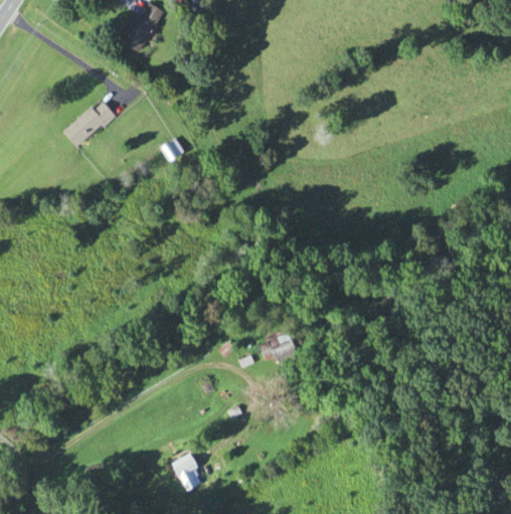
[(118,40),(139,52),(164,11),(149,2),(139,18),(134,14),(118,40)]
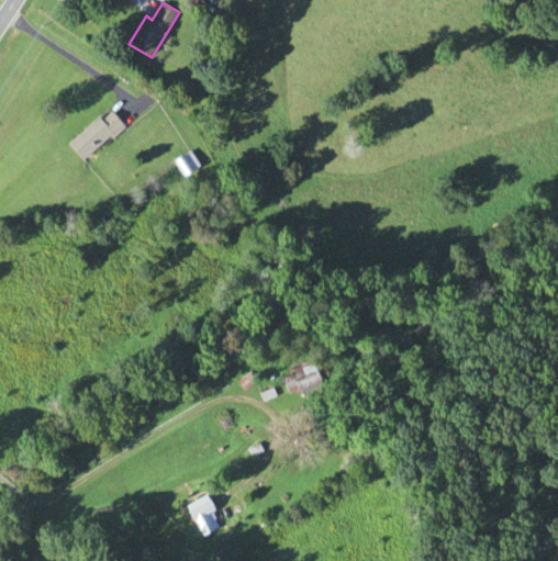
[(125,125),(110,108),(68,144),(84,161),(125,125)]
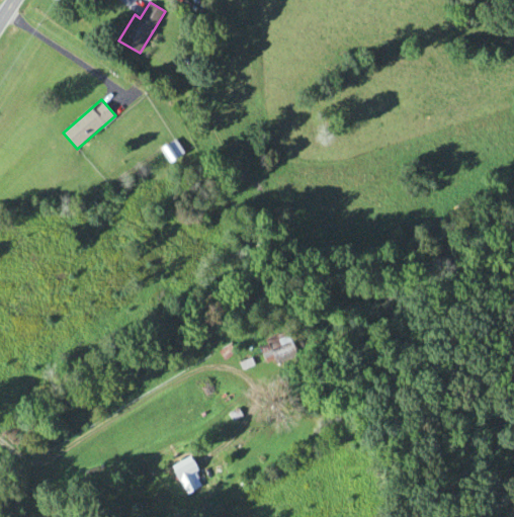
[(162,148),(170,162),(184,153),(176,139),(162,148)]
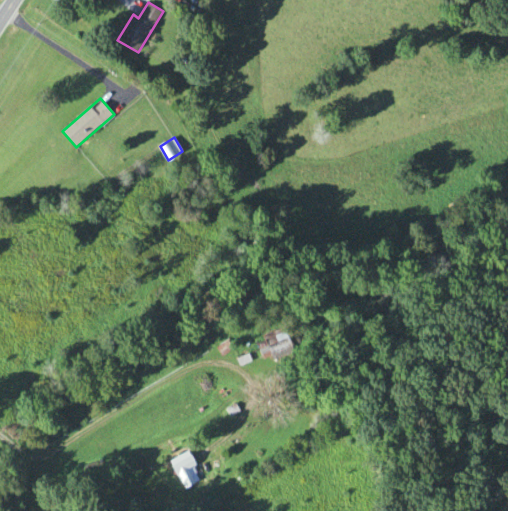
[(263,338),(276,361),(295,350),(282,327),(263,338)]
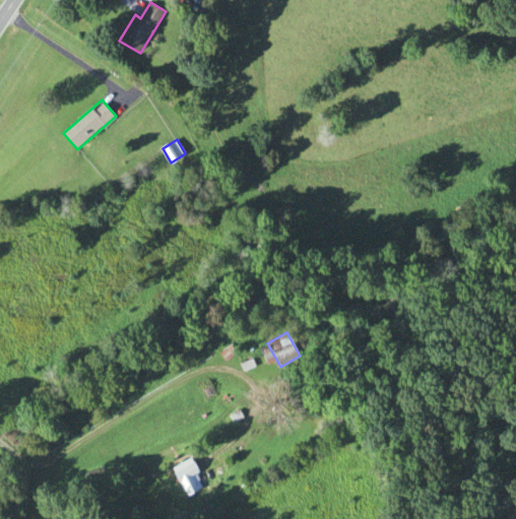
[(173,467),(189,496),(207,485),(191,458),(173,467)]
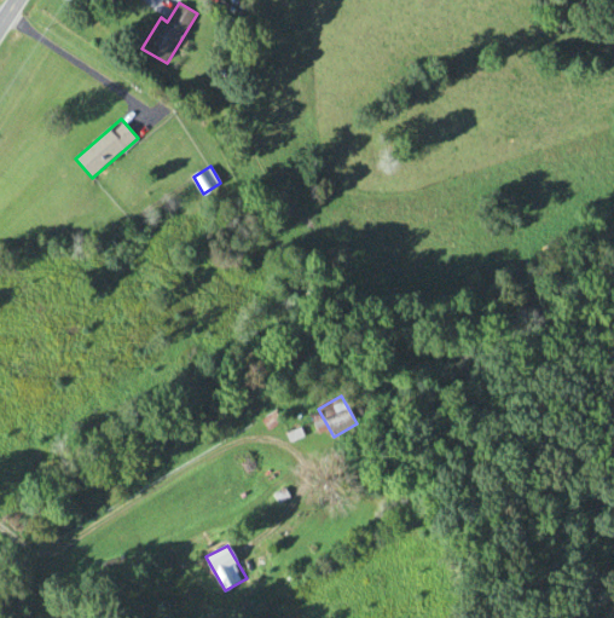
All buildings are outlined.
